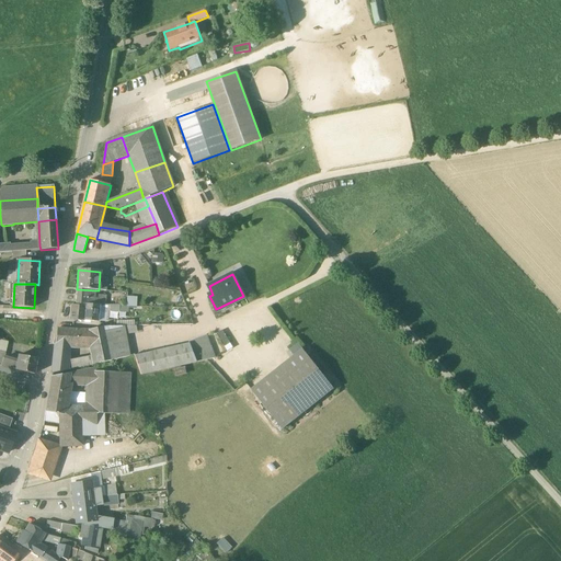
[(95,290),(77,289),(76,304),(99,307),(99,306),(99,296),(94,295),(95,290)]
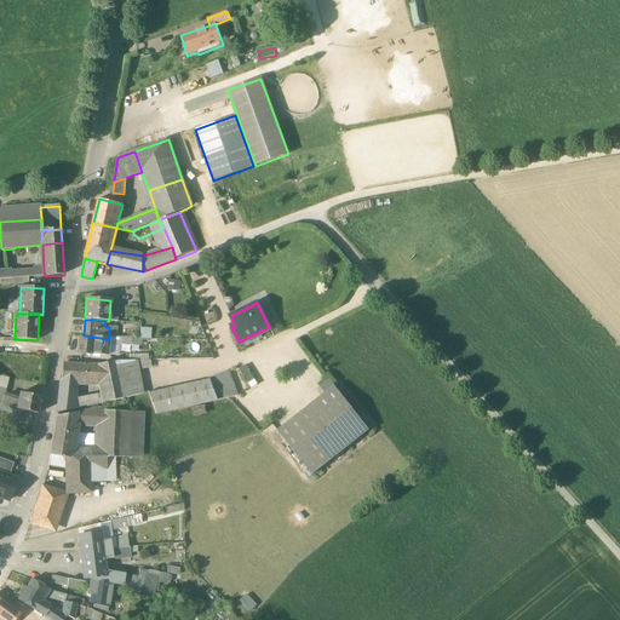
[(142,328),(142,339),(153,339),(153,328),(142,328)]
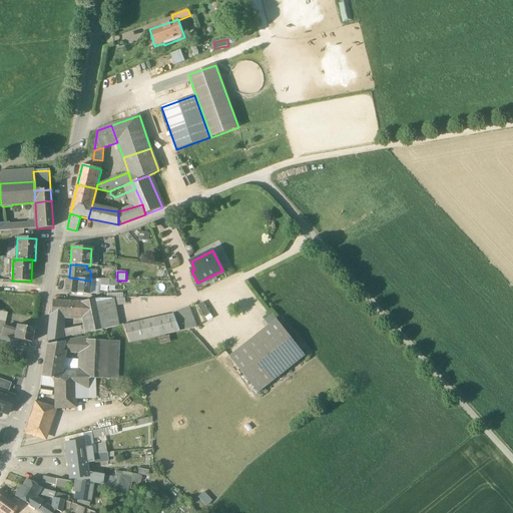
[(90,281),(69,278),(69,280),(64,279),(63,292),(76,294),(76,293),(89,294),(90,281)]
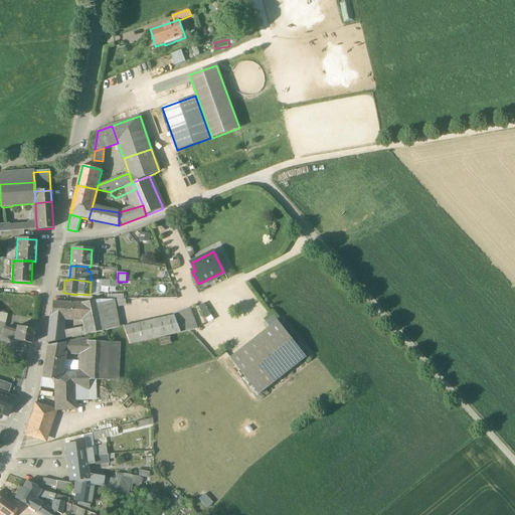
[(113,300),(96,301),(102,331),(118,328),(113,300)]
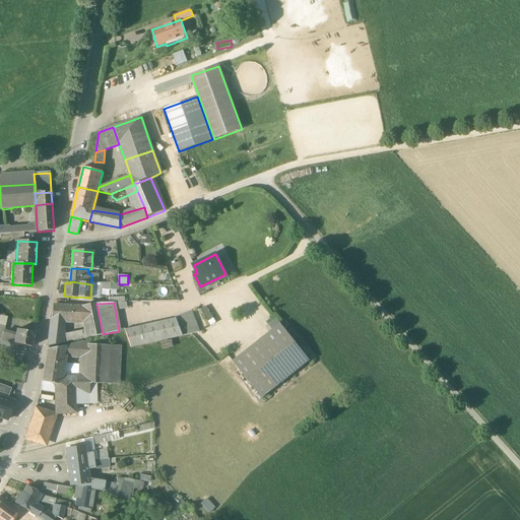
[(96,304),(81,306),(85,322),(86,329),(88,337),(103,334),(96,304)]
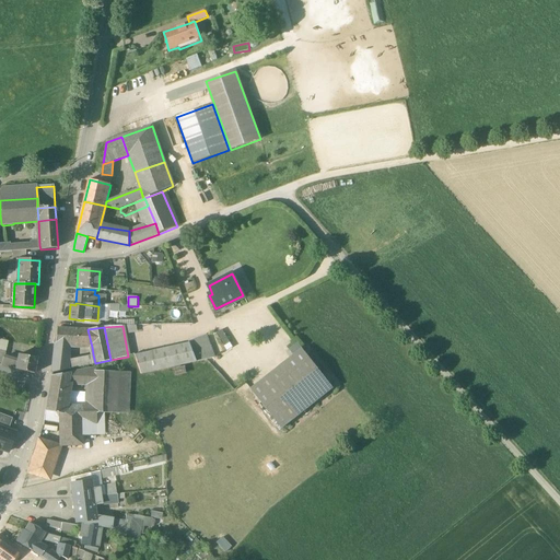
[(77,329),(57,328),(55,346),(68,346),(76,347),(77,329)]
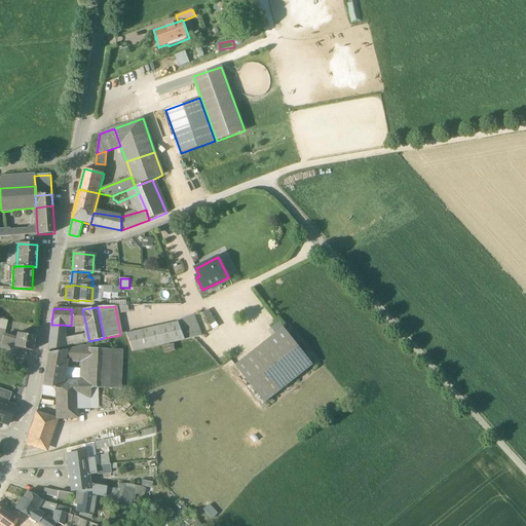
[(82,309),(72,309),(71,326),(86,326),(82,309)]
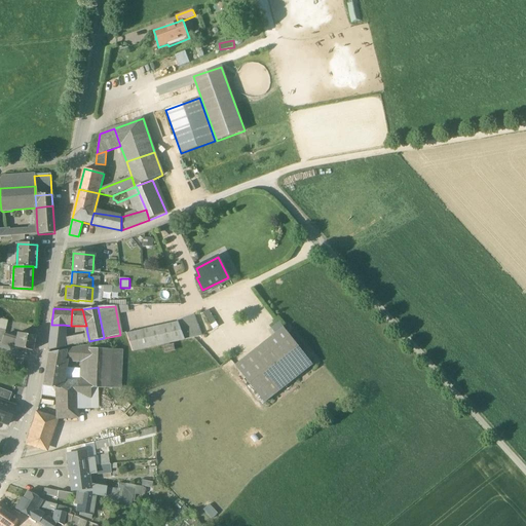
[(216,323),(209,310),(203,313),(211,326),(216,323)]
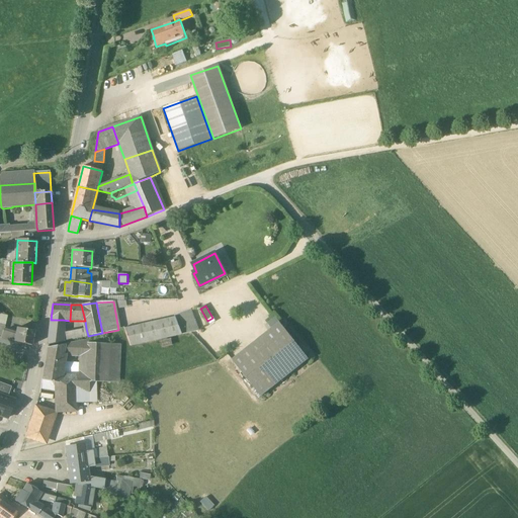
[(189,310),(174,316),(175,318),(182,335),(197,332),(189,310)]
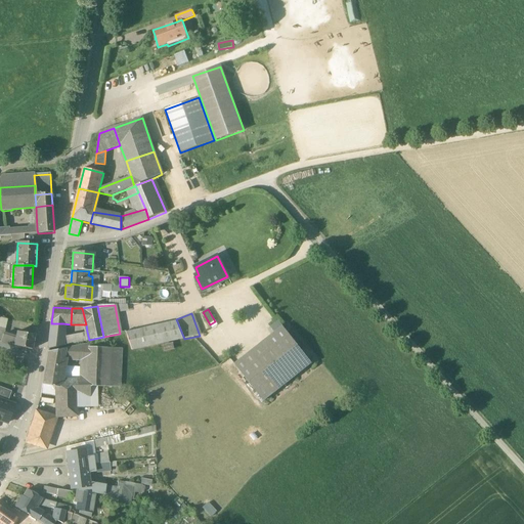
[(177,321),(125,333),(132,350),(184,339),(177,321)]
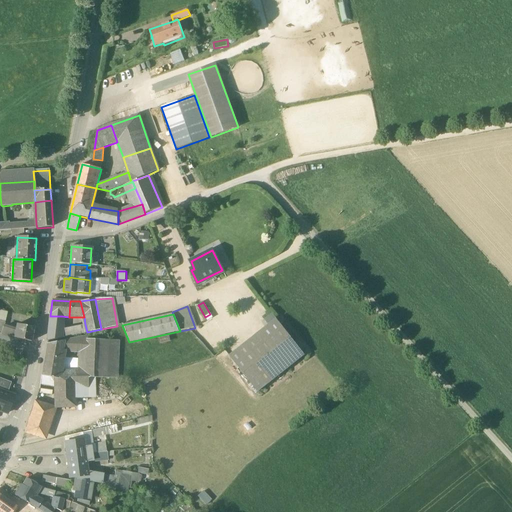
[(62,316),(50,316),(47,341),(61,338),(61,330),(62,316)]
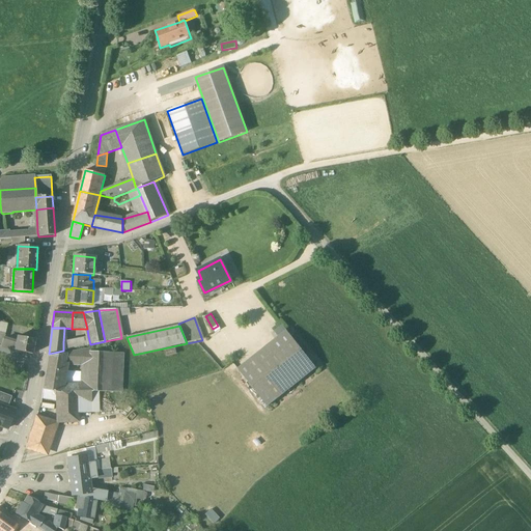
[(286,331),(238,369),(268,407),(316,368),(286,331)]
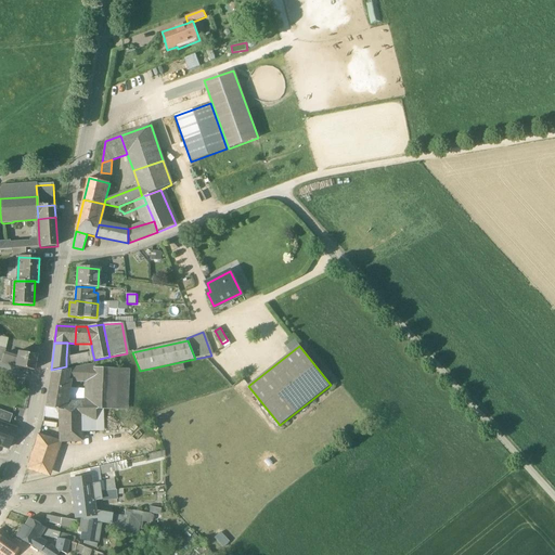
[(92,351),(66,358),(66,366),(94,360),(92,351)]
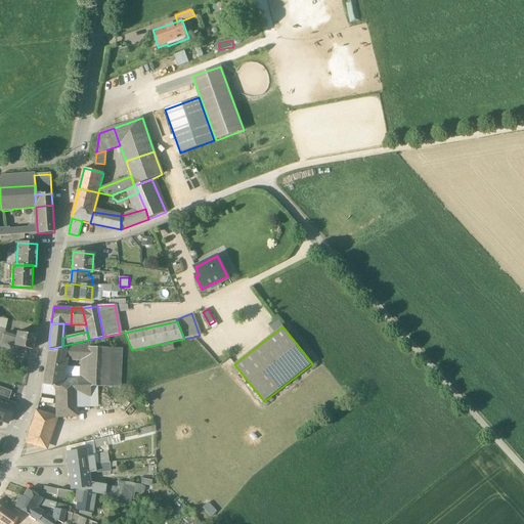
[(35,336),(17,333),(16,339),(15,347),(32,350),(35,336)]
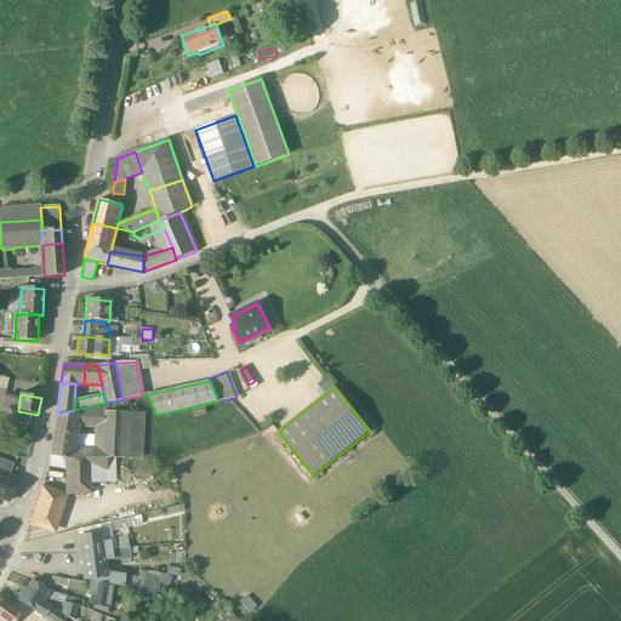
[(5,398),(4,398),(1,406),(18,411),(20,402),(5,398)]
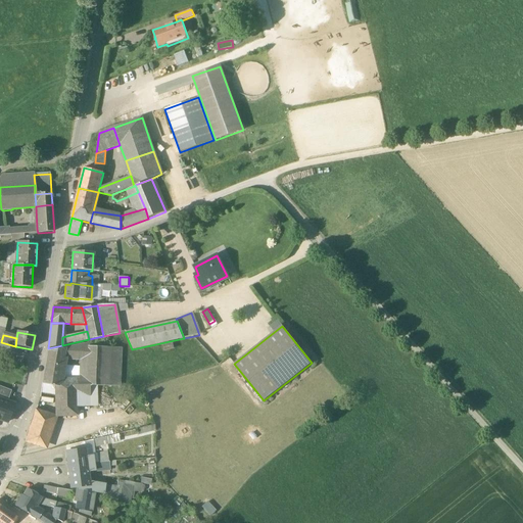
[(89,343),(65,348),(63,358),(88,360),(88,347),(89,347),(89,343)]
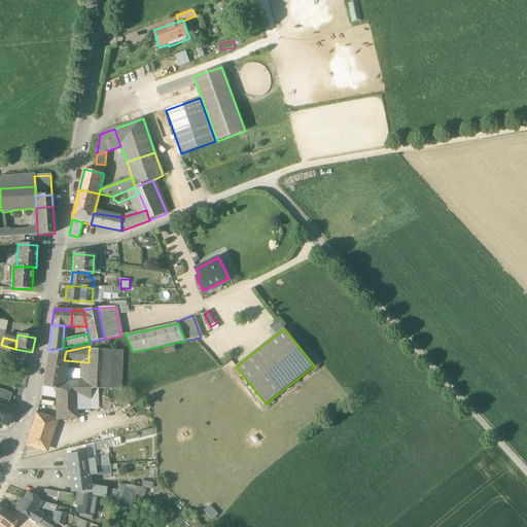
[(90,350),(89,350),(89,362),(86,389),(103,389),(105,350),(90,350)]
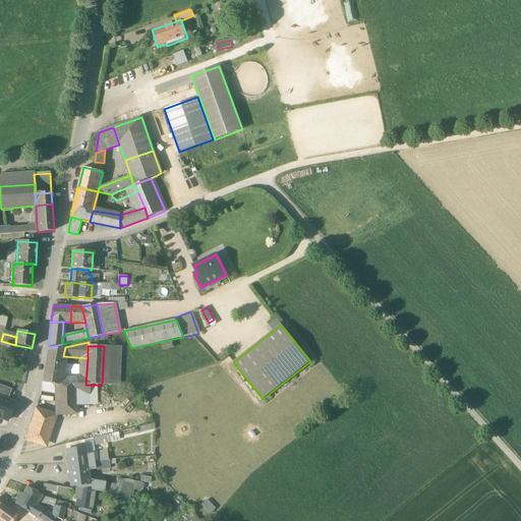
[(121,347),(104,346),(102,385),(119,384),(121,347)]
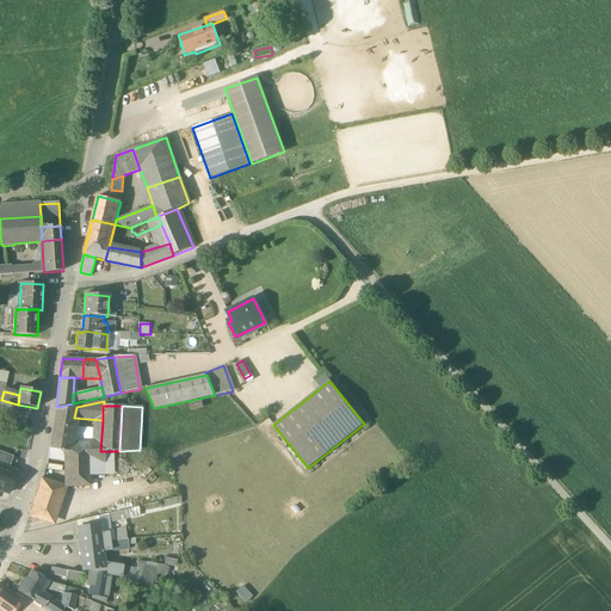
[(76,407),(56,411),(55,415),(74,418),(76,407)]
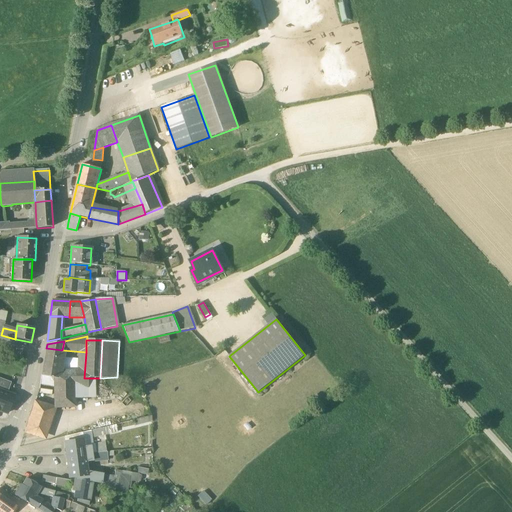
[(62,350),(46,348),(41,376),(49,377),(54,378),(57,379),(58,374),(62,350)]
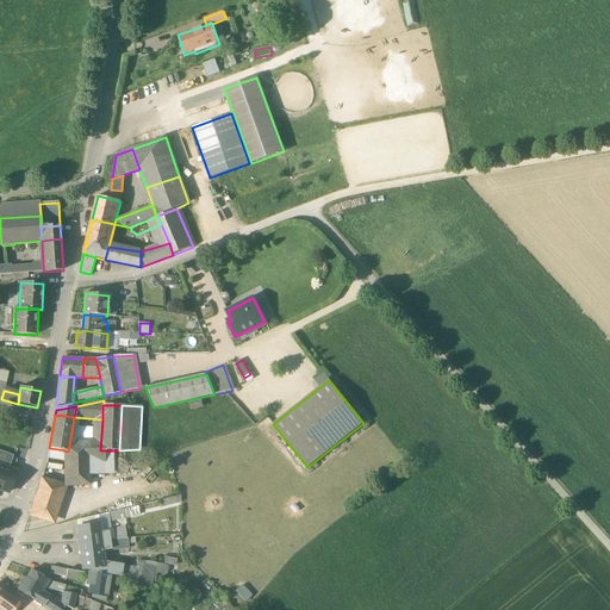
[(88,444),(69,446),(68,452),(64,450),(64,461),(64,486),(66,486),(88,486),(88,444)]
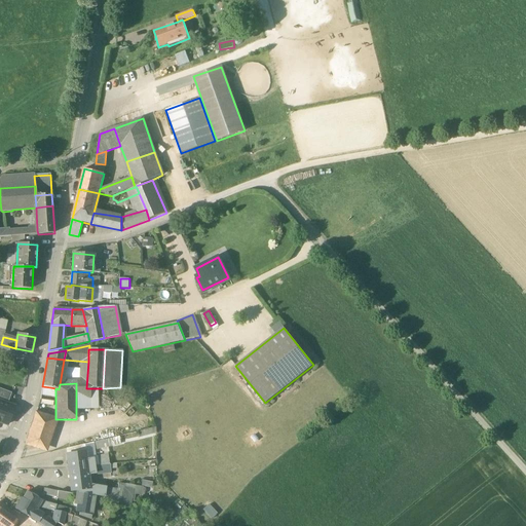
[(50,387),(42,386),(41,395),(49,397),(50,387)]
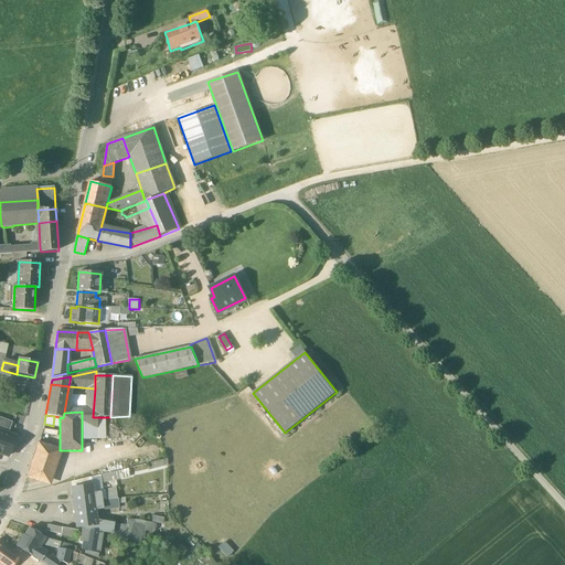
[(0,432),(8,435),(12,423),(0,417),(0,432)]
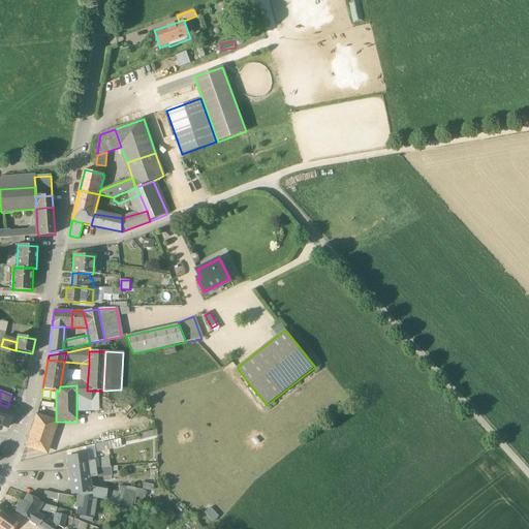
[(0,425),(7,428),(14,409),(7,407),(0,404),(0,425)]
